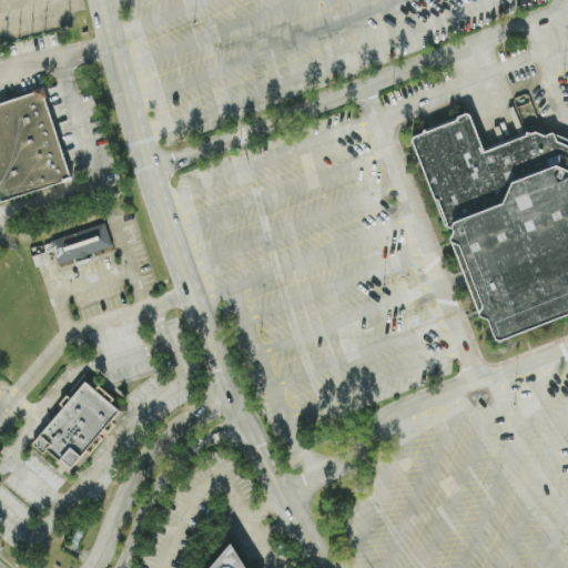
[(41,89),(0,102),(0,202),(70,180),(41,89)]
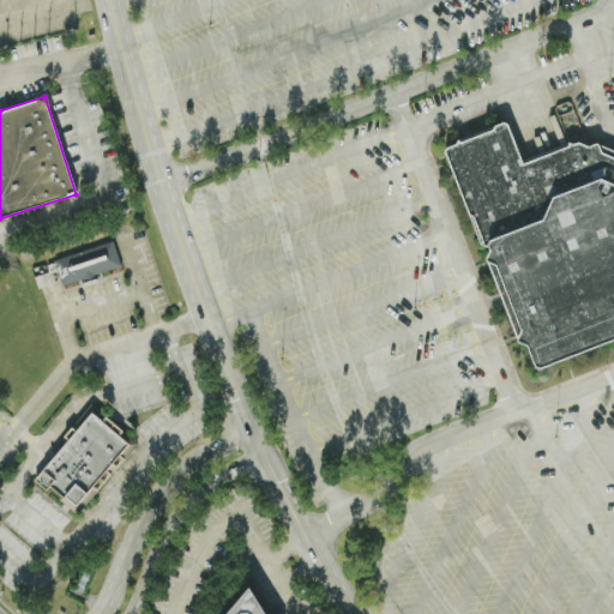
[(613,339),(528,374),(445,145),(503,124),(521,167),(582,144),(613,157),(613,339)]
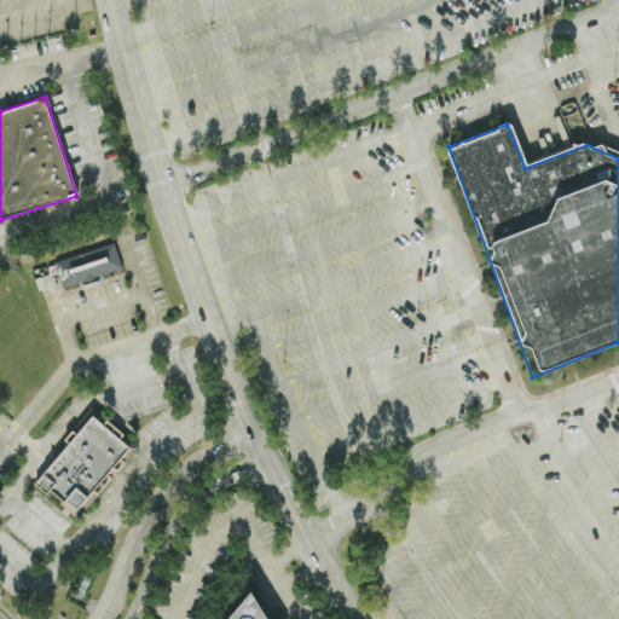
[(122,271),(114,243),(55,262),(63,290),(122,271)]
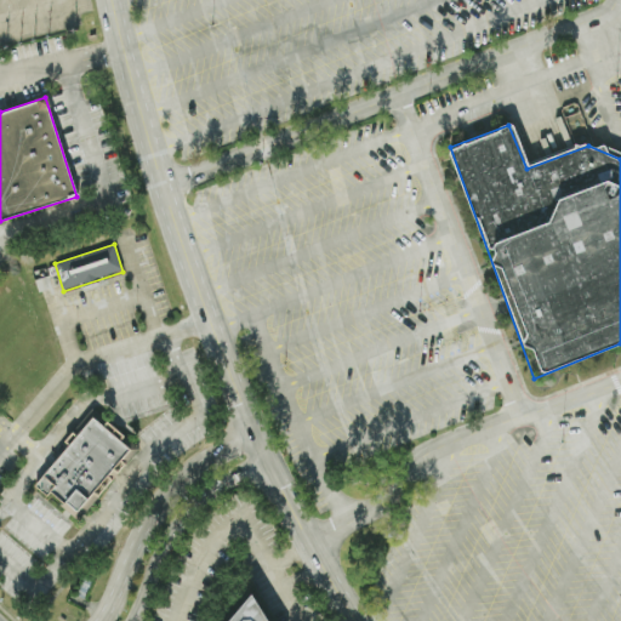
[(93,417),(130,450),(77,511),(66,501),(64,503),(51,493),(47,496),(34,484),(93,417)]
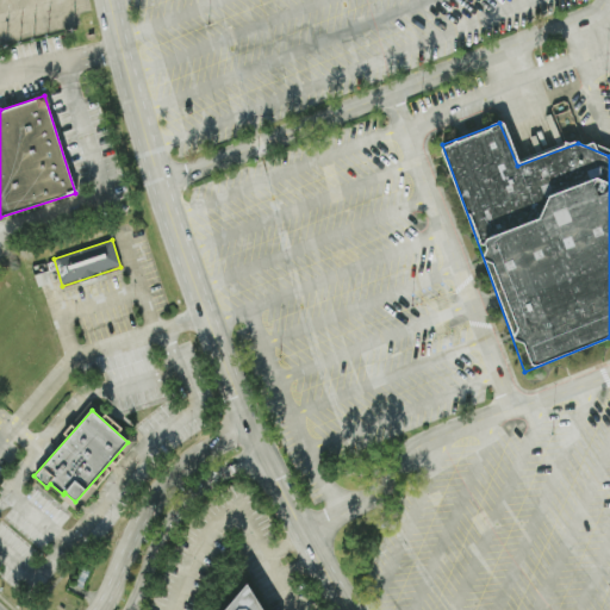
[(225,609),(246,586),(261,609),(225,609)]
